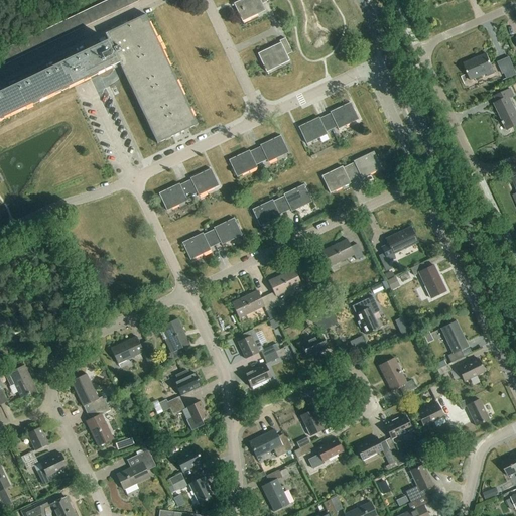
[(119,0),(124,9),(129,7),(125,0),(119,0)]
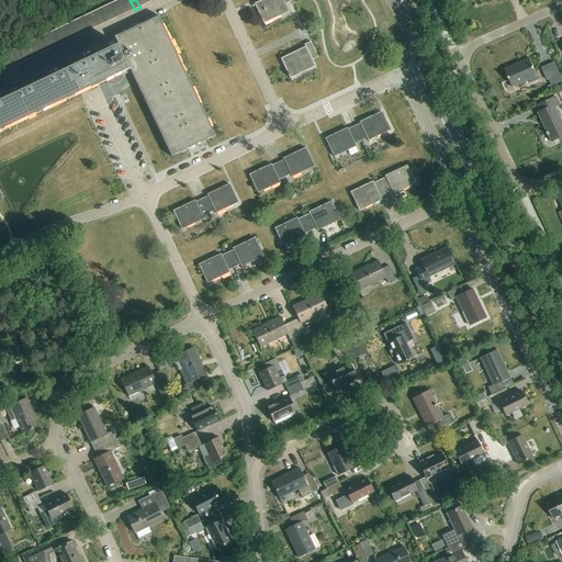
[(263,0),(255,4),(265,24),(290,11),(287,4),(292,1),(291,0),(263,0)]
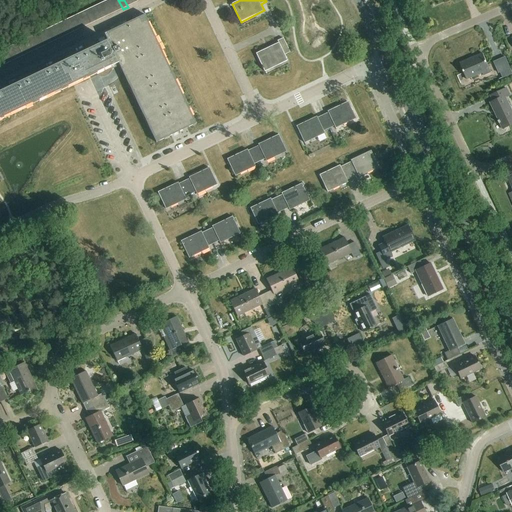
[(101,19),(107,17),(101,4),(95,7),(101,19)]
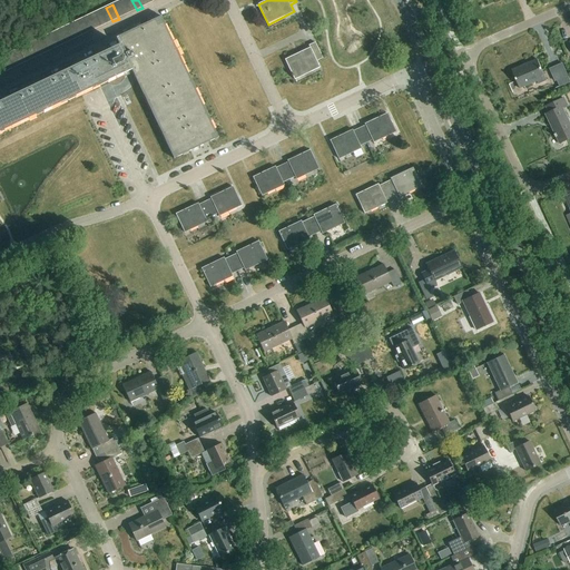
[(107,25),(112,21),(106,8),(100,10),(107,25)]
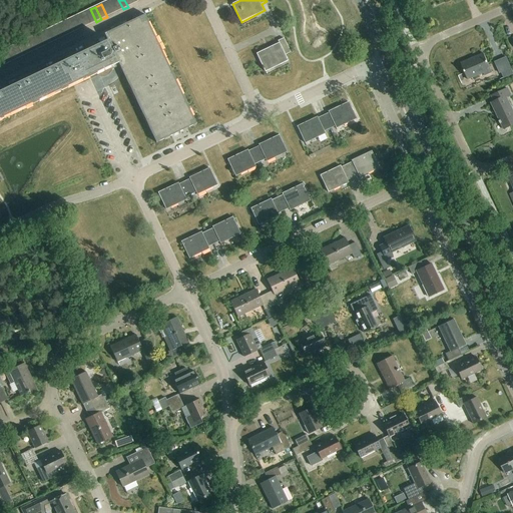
[(91,24),(96,22),(90,9),(85,11),(91,24)]
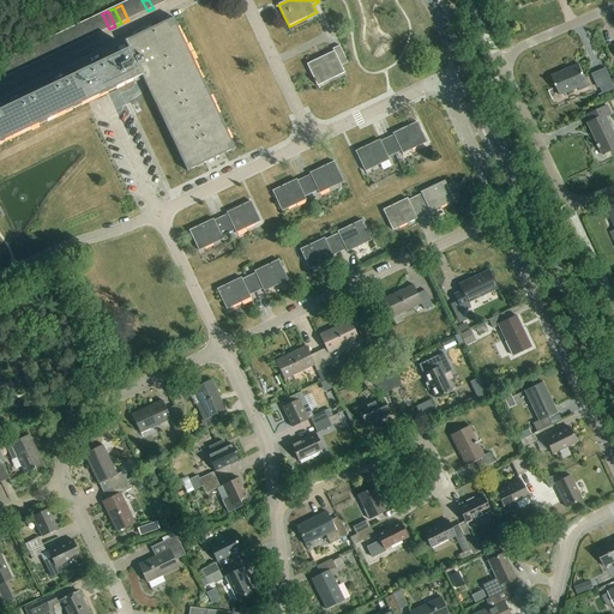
[(103,32),(109,29),(102,13),(96,17),(103,32)]
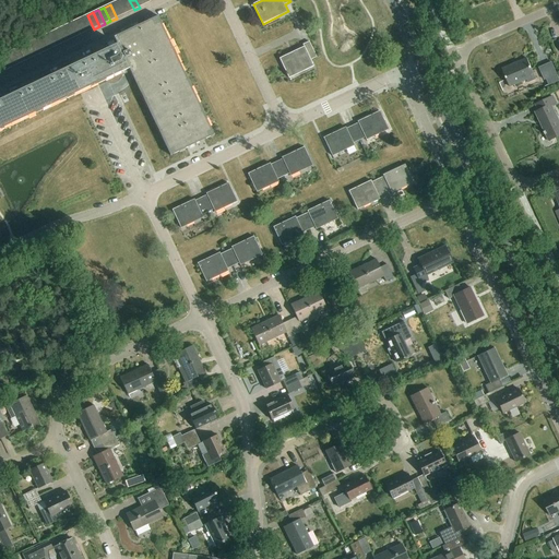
[(87,32),(94,30),(87,15),(81,19),(87,32)]
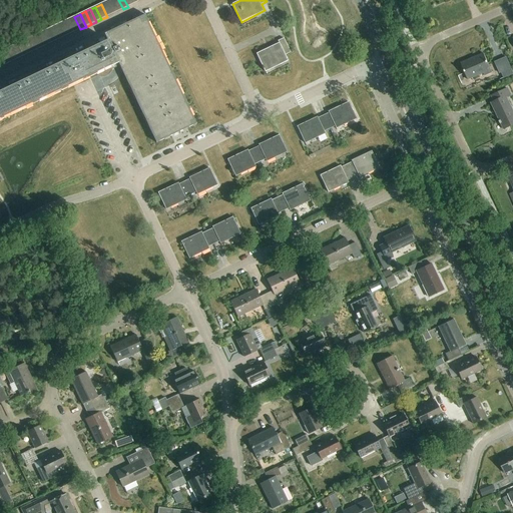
[(107,40),(0,90),(0,118),(118,63),(124,77),(156,143),(197,124),(144,15),(104,34),(107,40)]
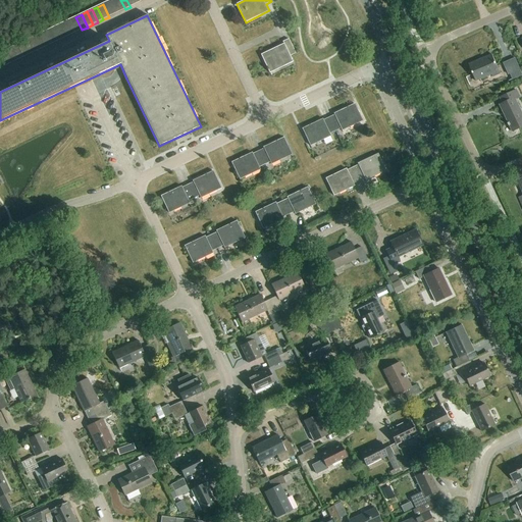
[(76,33),(82,30),(75,17),(70,19),(76,33)]
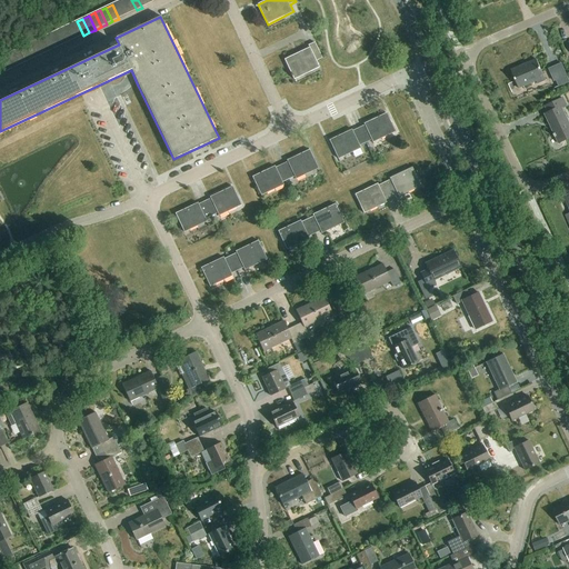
[(78,38),(83,36),(77,21),(71,23),(78,38)]
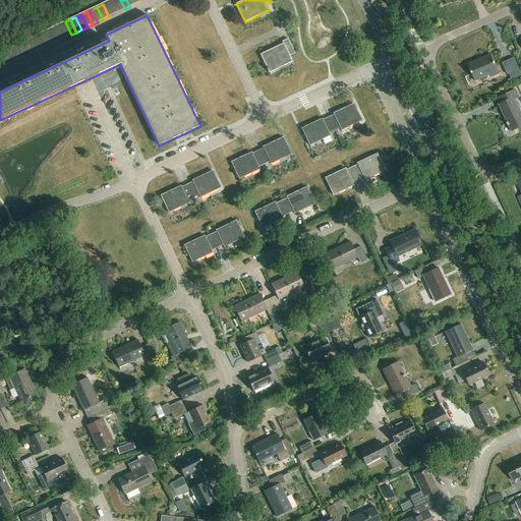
[(65,38),(71,35),(65,21),(59,24),(65,38)]
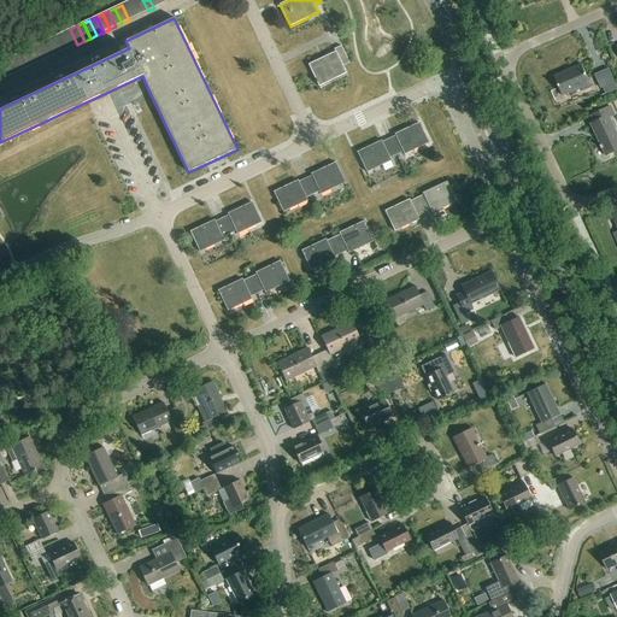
[(71,47),(77,45),(70,29),(64,31),(71,47)]
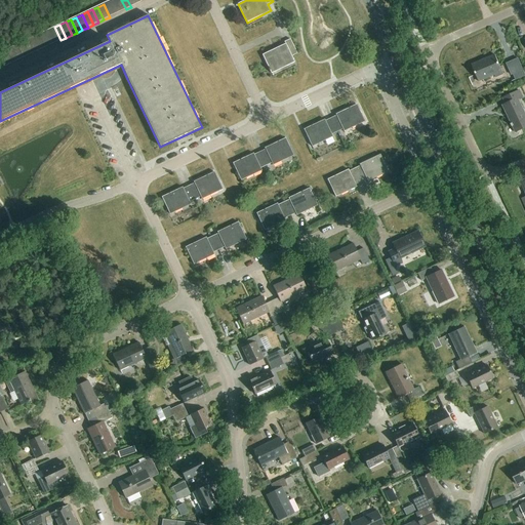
[(55,43),(61,40),(54,27),(49,30),(55,43)]
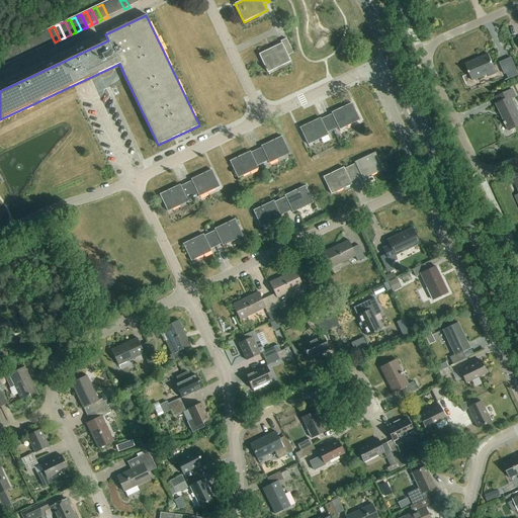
[(50,45),(55,42),(49,29),(44,31),(50,45)]
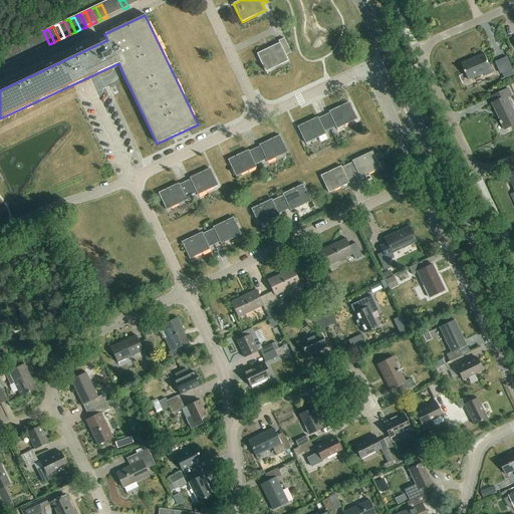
[(44,47),(49,44),(43,31),(38,34),(44,47)]
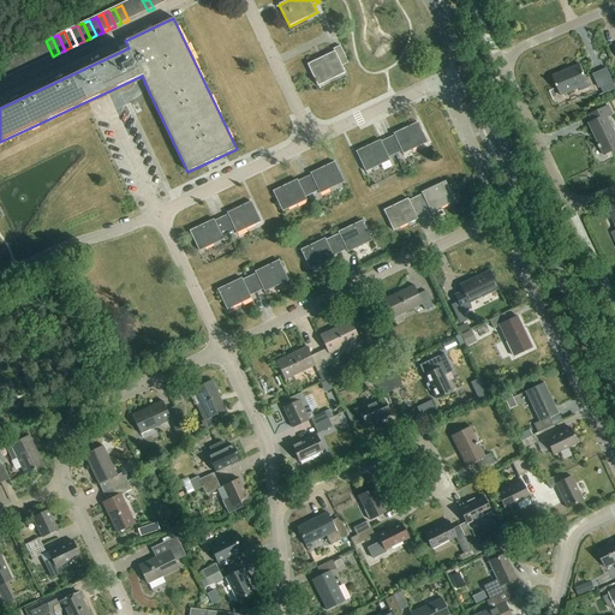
[(47,59),(53,57),(46,41),(40,43),(47,59)]
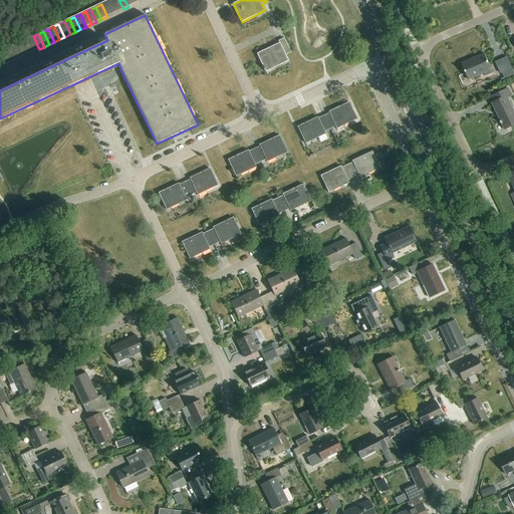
[(33,51),(39,49),(33,36),(27,39),(33,51)]
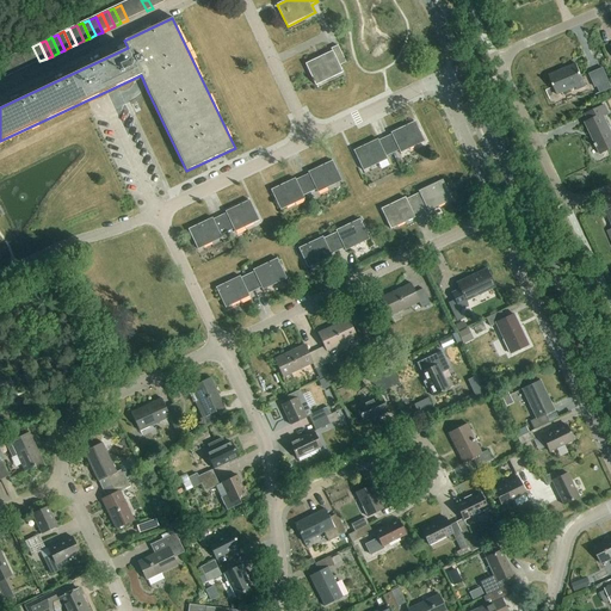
[(339,44),(332,48),(333,50),(307,63),(314,79),(313,79),(314,81),(315,81),(316,85),(344,72),(340,63),(346,61),(339,44)]
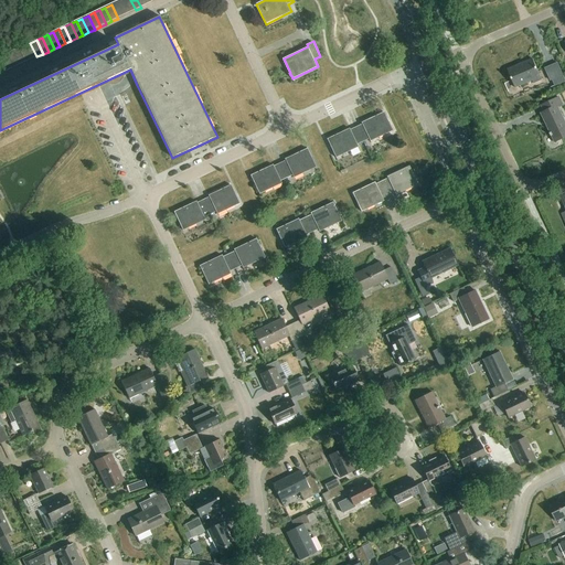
[(32,60),(36,56),(30,43),(24,45),(32,60)]
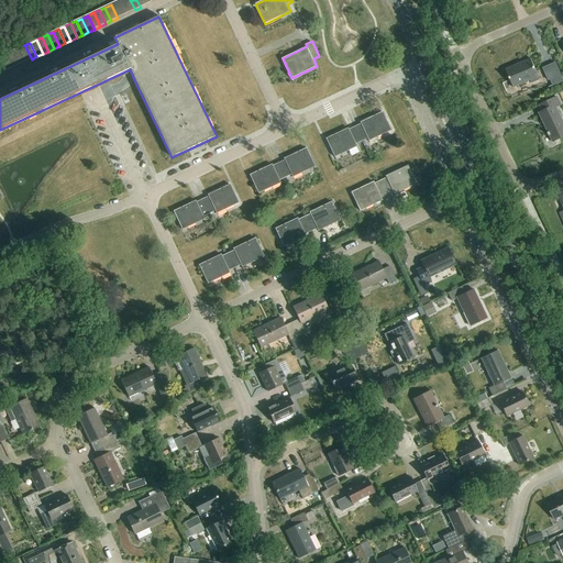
[(25,62),(32,59),(24,45),(19,48),(25,62)]
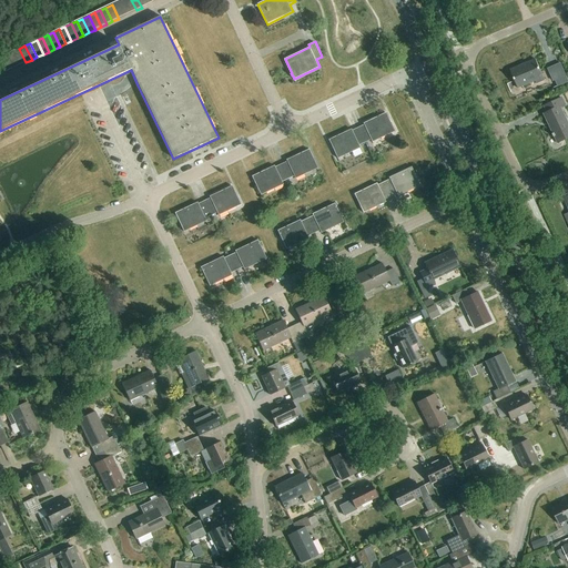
[(20,66),(26,62),(19,49),(13,51),(20,66)]
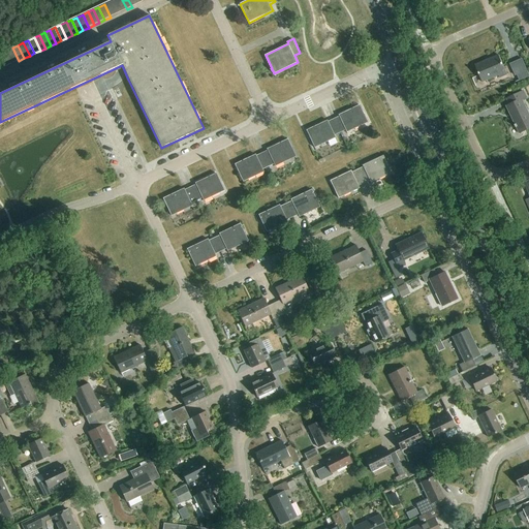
[(12,63),(19,61),(12,48),(6,51),(12,63)]
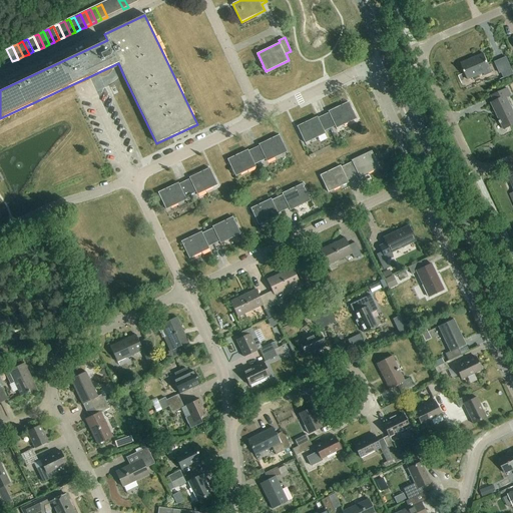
[(7,64),(12,61),(6,49),(1,51),(7,64)]
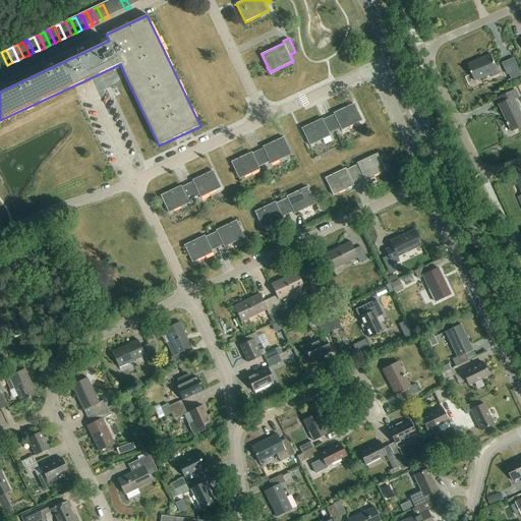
[(491,55),(469,65),(472,74),(476,82),(493,74),(494,77),(501,74),(491,55)]
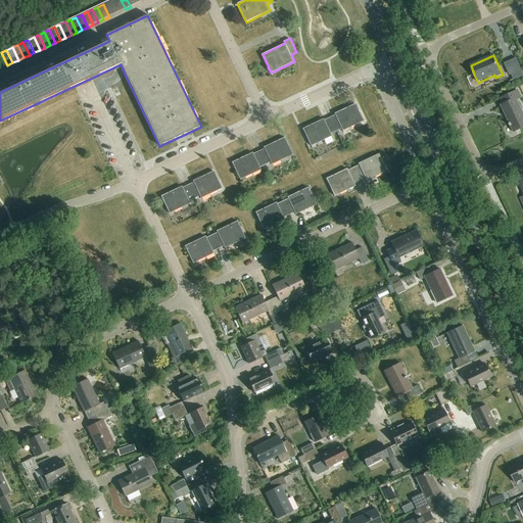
[(522,75),(516,58),(504,63),(509,76),(511,75),(513,78),(514,81),(522,77),(522,75)]
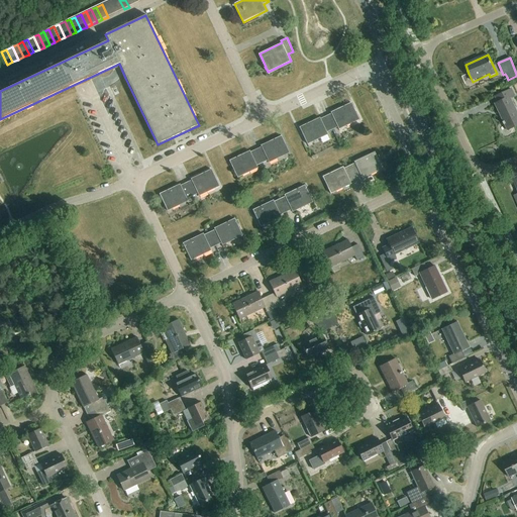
[(516,111),(511,98),(515,96),(512,90),(496,98),(498,103),(495,105),(508,131),(516,126),(516,111)]
